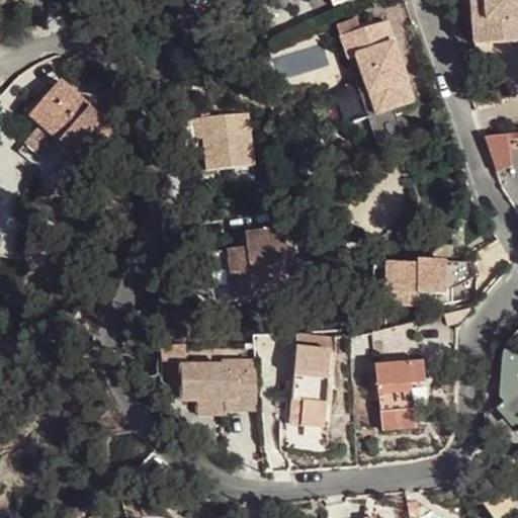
[(489,42),(486,0),(471,0),(475,44),(489,42)]
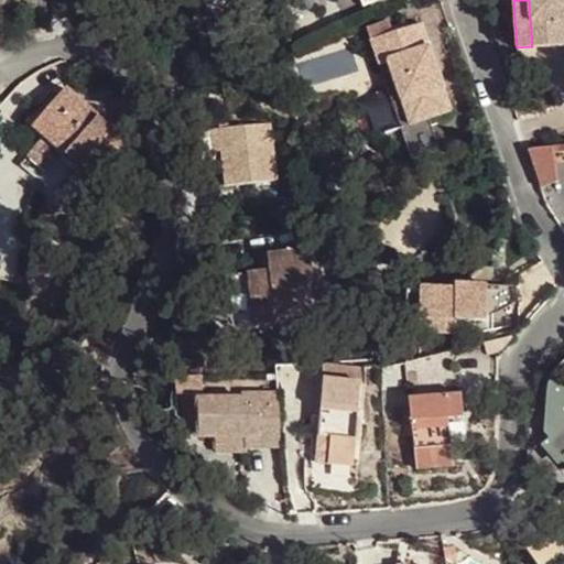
[(563,0),(529,0),(532,46),(563,44),(563,0)]
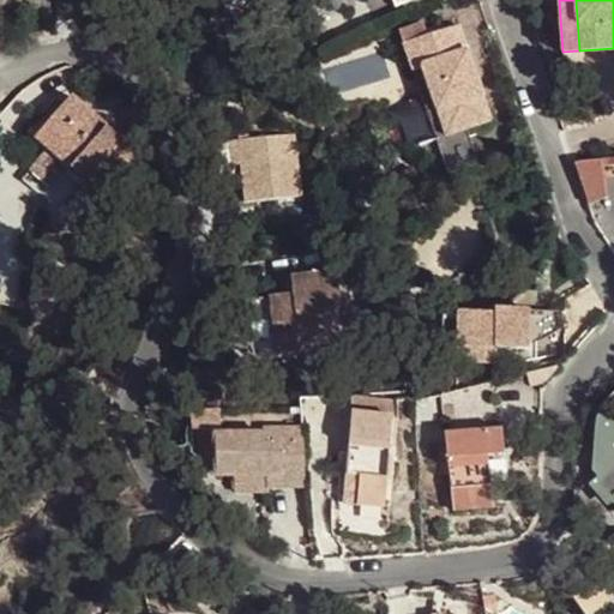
[(491,119),(458,24),(414,40),(429,85),(420,89),(437,138),(491,119)]
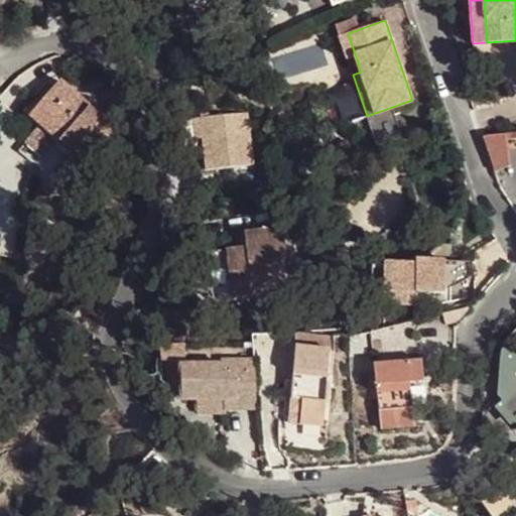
[(340,35),(353,75),(361,72),(348,33),(340,35)]
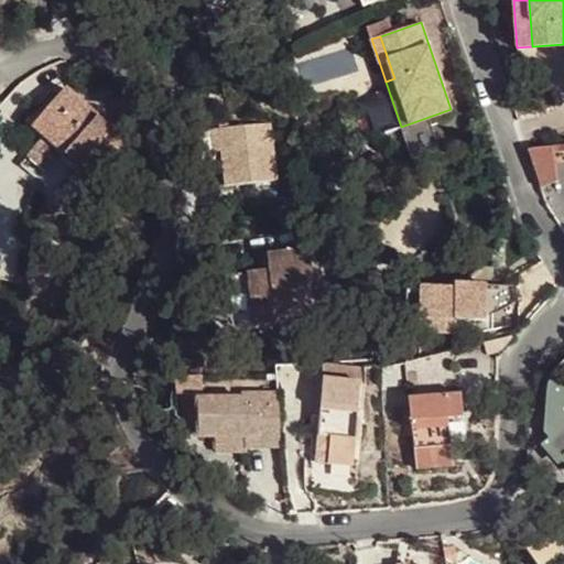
[(67,89),(34,127),(80,167),(109,192),(119,180),(112,174),(132,152),(110,133),(114,130),(67,89)]
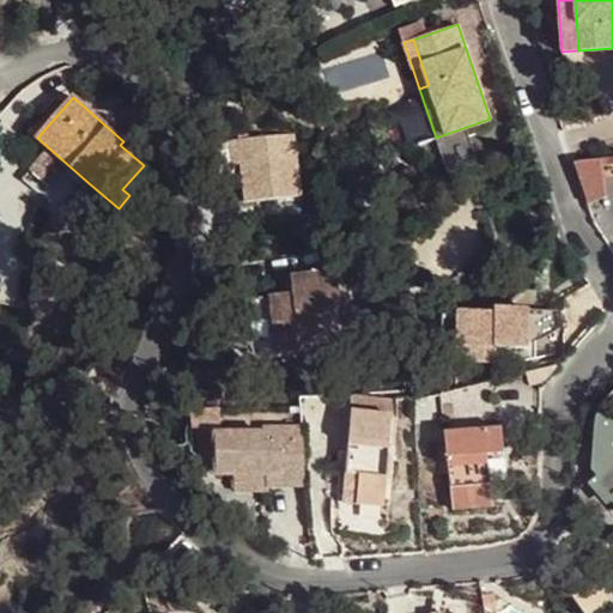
[(246,201),(301,195),(292,133),(238,140),(241,164),(246,201)]
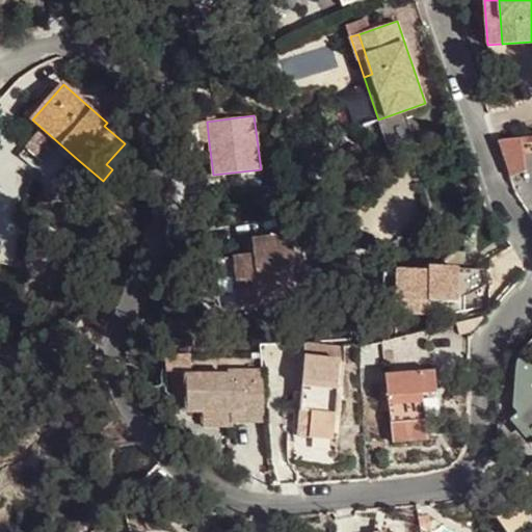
[(198,123),(202,143),(209,142),(207,122),(198,123)]
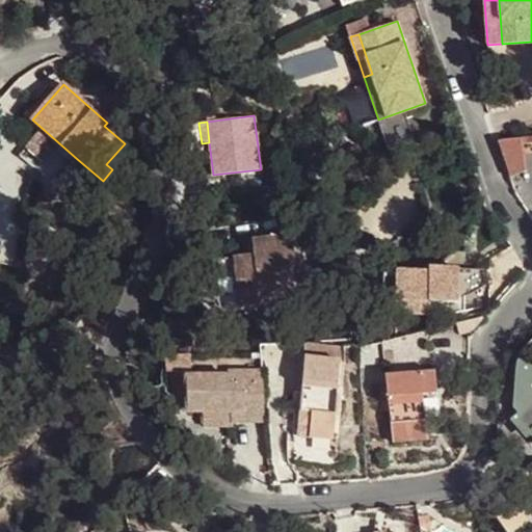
[(531,135),(521,136),(522,144),(531,142),(531,135)]
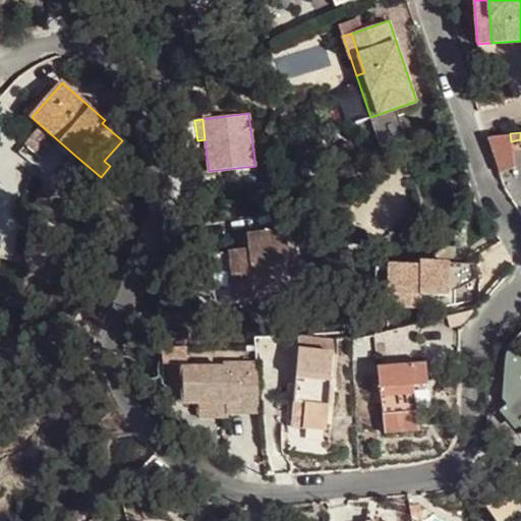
[(510,133),(487,136),(500,174),(515,170),(511,141),(510,133)]
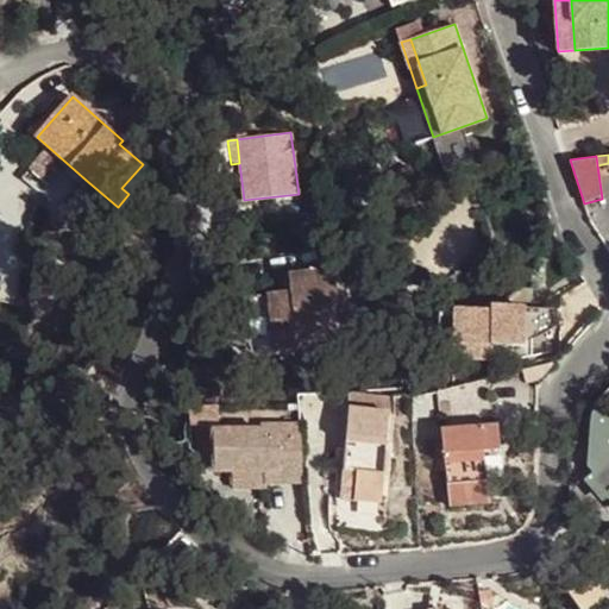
[(87,181),(83,184),(114,211),(118,207),(87,181)]
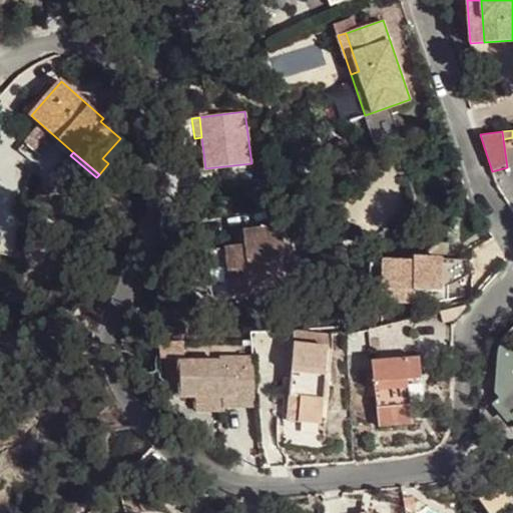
[(289,288),(281,225),(243,230),(245,245),(225,248),(231,294),(289,288)]
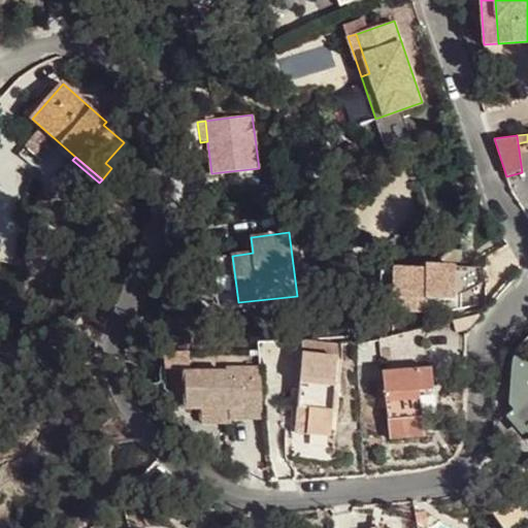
[(238,302),(232,256),(211,258),(218,305),(238,302)]
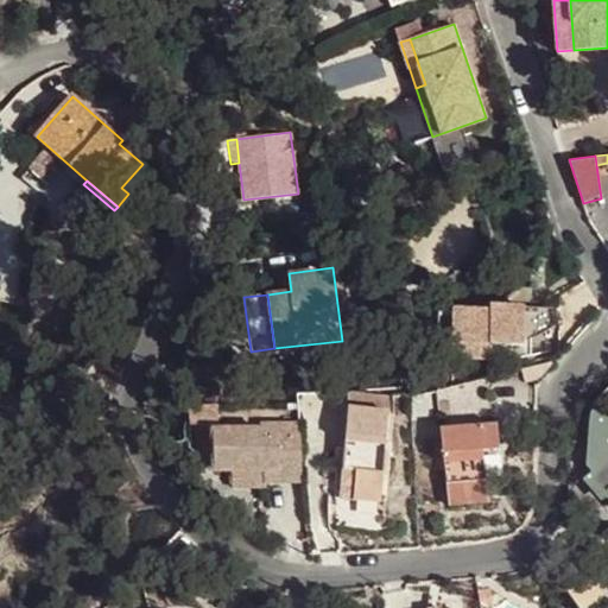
[(453,309),(453,361),(491,361),(492,344),(525,346),(525,340),(525,306),(491,306),(492,309),(453,309)]
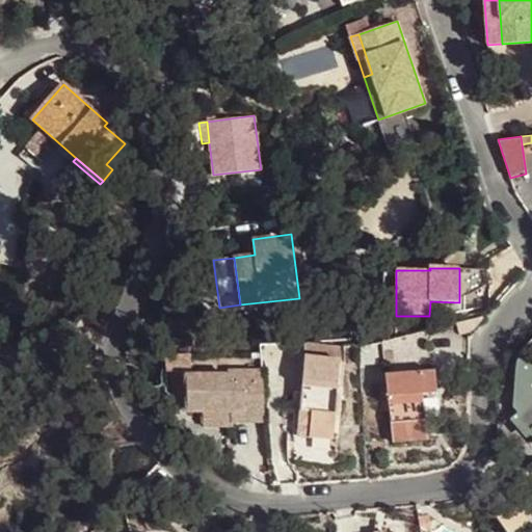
[(469,319),(457,322),(460,336),(473,333),(469,319)]
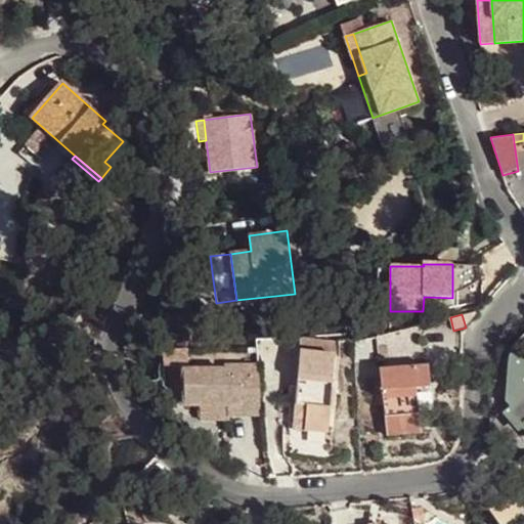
[(92,352),(84,352),(84,362),(92,361),(92,352)]
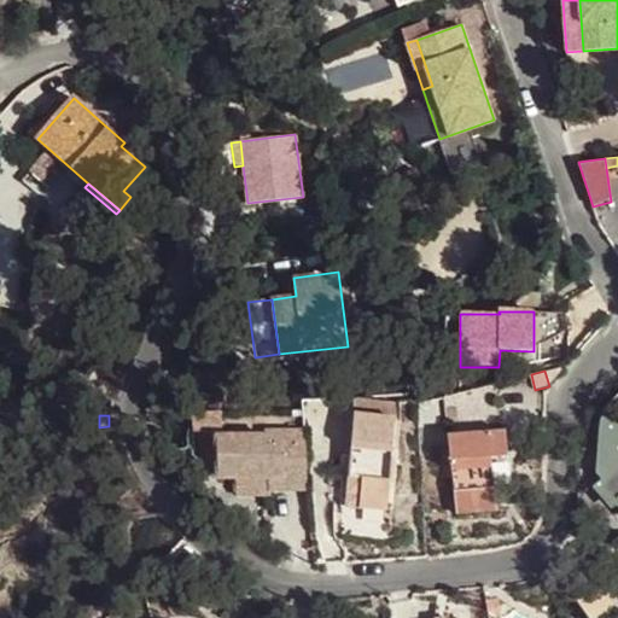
[(361,507),(386,509),(395,419),(356,415),(348,493),(362,494),(361,507)]
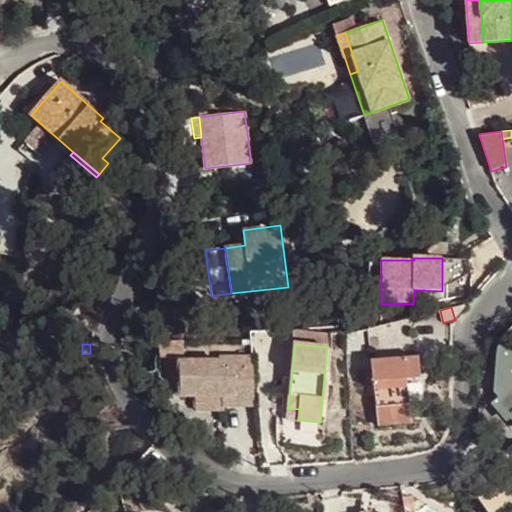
[(233,354),(234,359),(235,398),(235,407),(255,407),(250,353),(233,354)]
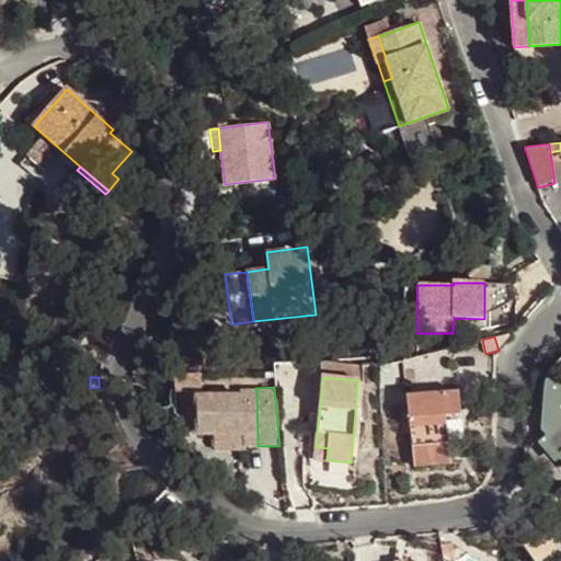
[(553,465),(560,458),(560,413),(560,412),(560,390),(545,389),(541,430),(547,436),(536,445),(553,465)]
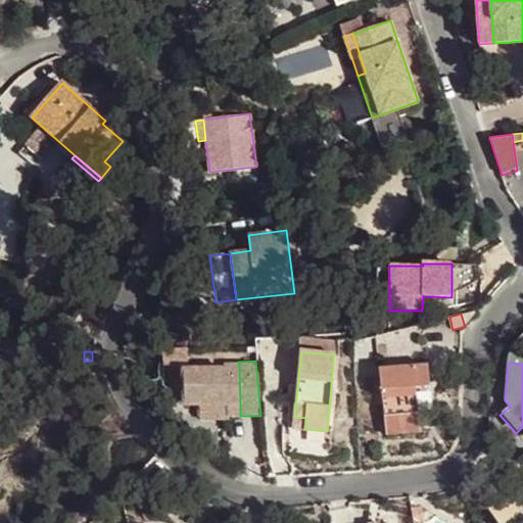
[(426,366),(380,370),(385,416),(418,412),(416,388),(428,387),(426,366)]
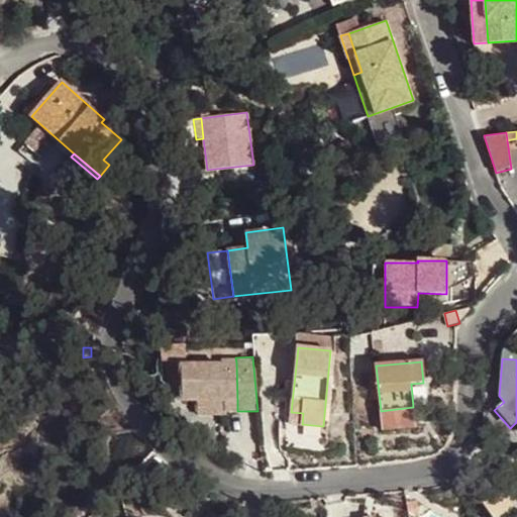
[(237,402),(236,363),(181,365),(182,403),(197,403),(197,416),(225,414),(225,402),(237,402)]
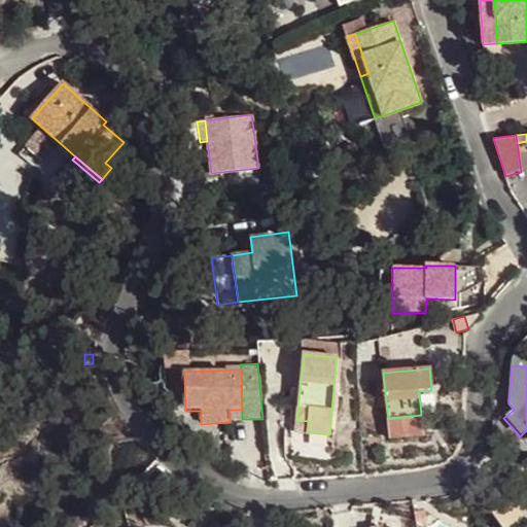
[(421,415),(388,419),(389,437),(422,434),(421,415)]
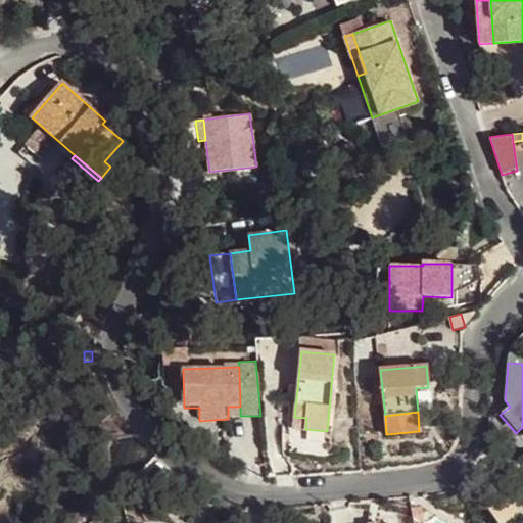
[(306,418),(294,417),(293,428),(305,429),(306,418)]
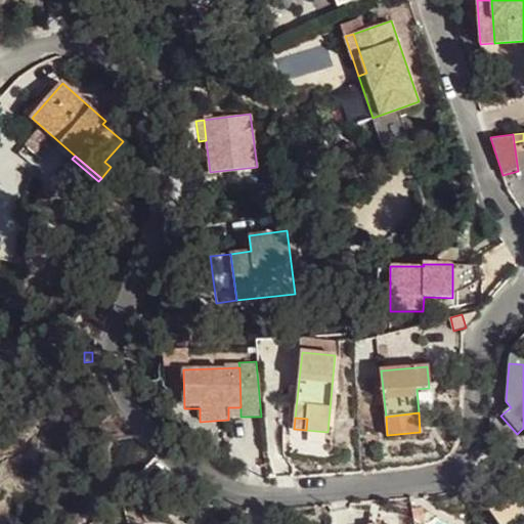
[(422,507),(412,509),(413,518),(426,523),(422,507)]
